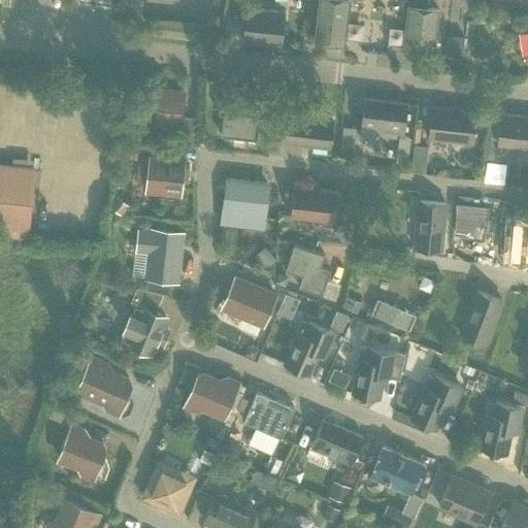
[(319,0),(315,41),(344,45),(344,40),(347,24),(349,0),(319,0)]
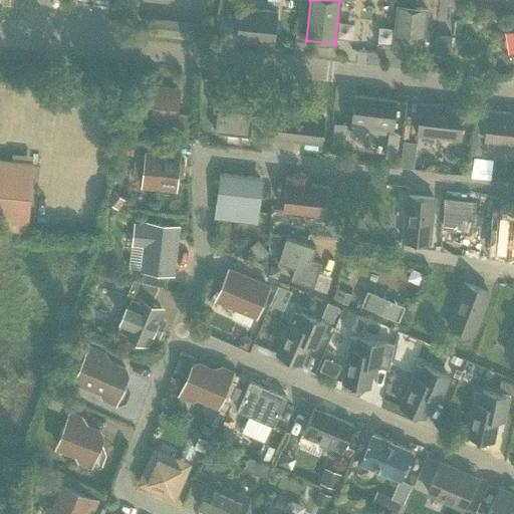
[(394,45),(393,50),(422,53),(427,9),(415,8),(398,6),(395,28),(394,45)]
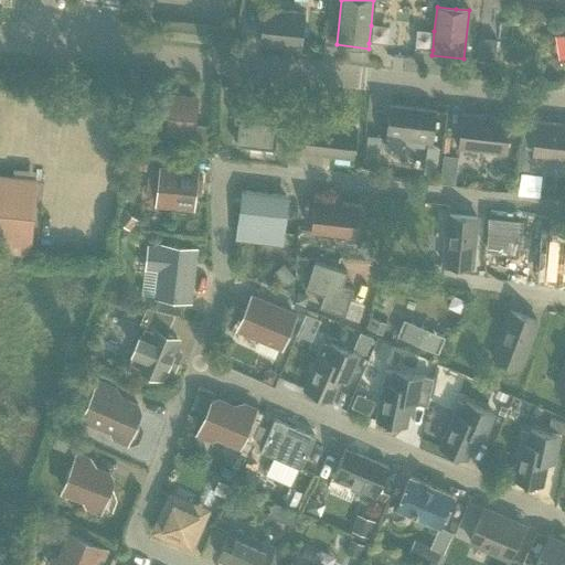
[(304,13),(265,9),(260,42),(300,46),(304,13)]
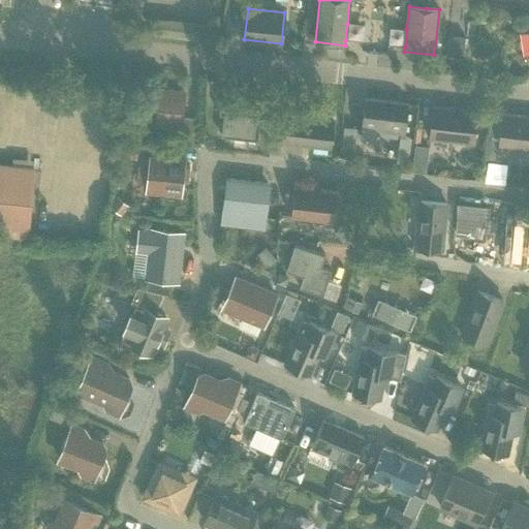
[(212,41),(213,25),(159,23),(158,39),(212,41)]
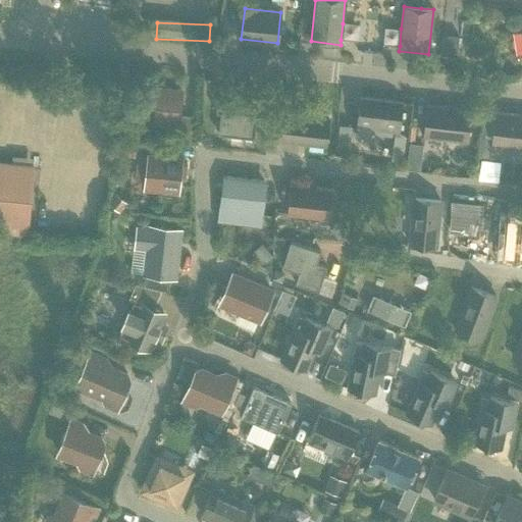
[(442,35),(440,54),(457,55),(459,37),(442,35)]
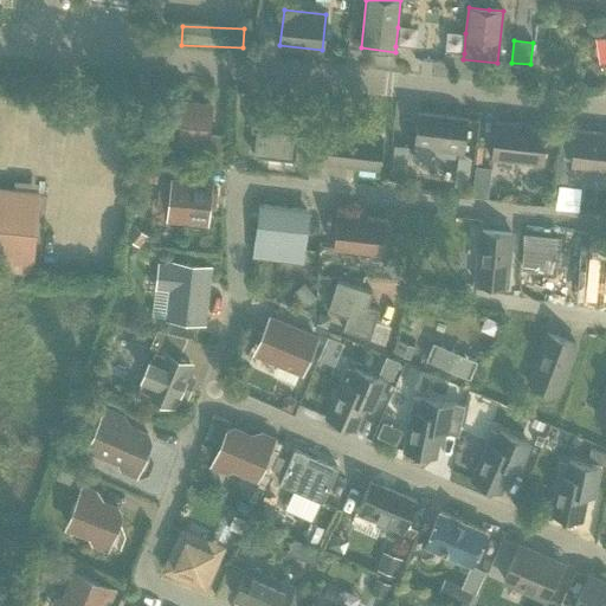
[(210,126),(211,105),(172,101),(169,122),(181,123),(179,143),(205,146),(206,126),(210,126)]
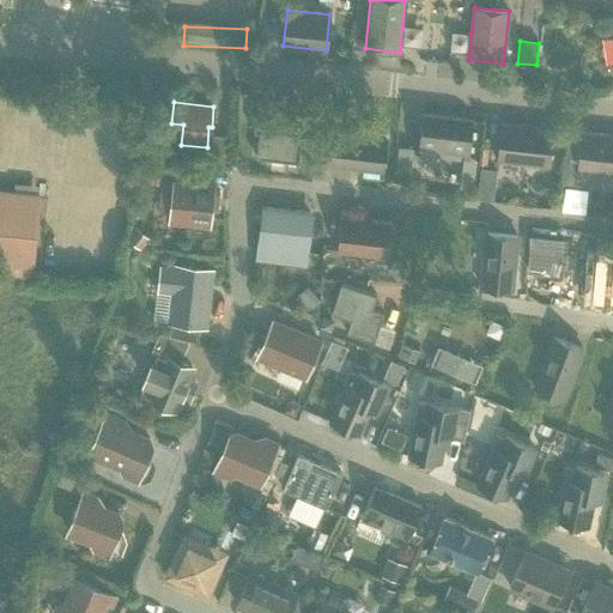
[(473,120),(422,114),(418,147),(469,153),(473,120)]
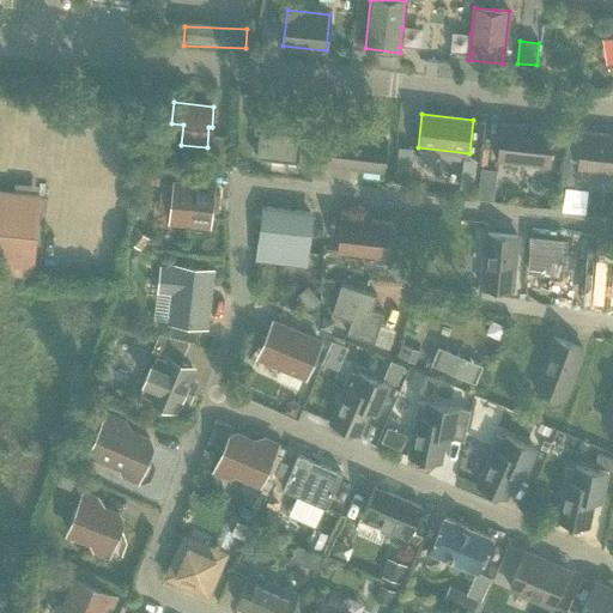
[(298,162),(303,120),(256,115),(254,132),(259,133),(256,158),(298,162)]
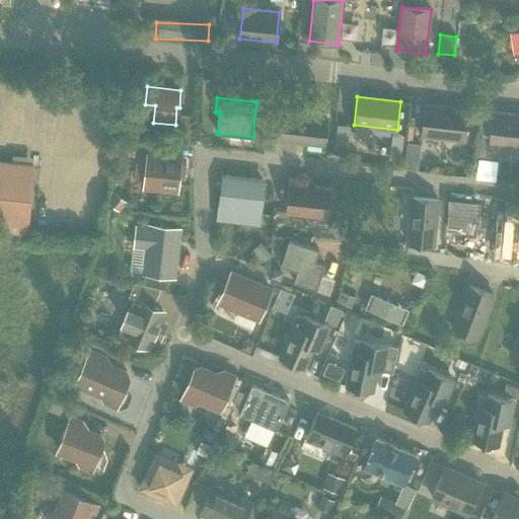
[(422,135),(465,139),(467,121),(465,121),(466,108),(425,104),(422,135)]
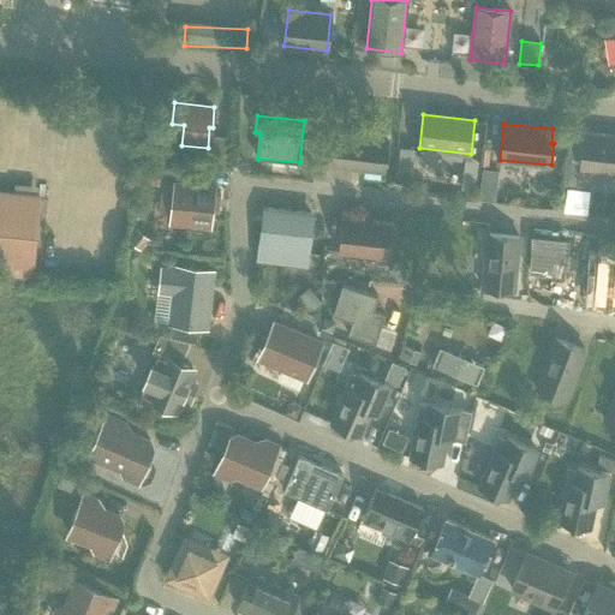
[(579,169),(578,189),(614,192),(614,139),(613,139),(613,136),(584,132),(579,169)]
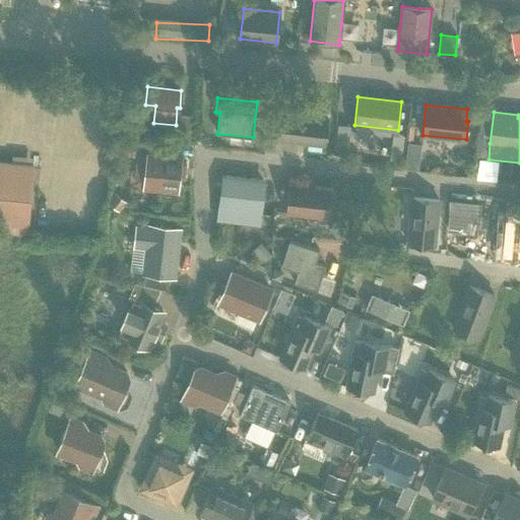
[(327,119),(282,114),(279,139),(324,144),(327,119)]
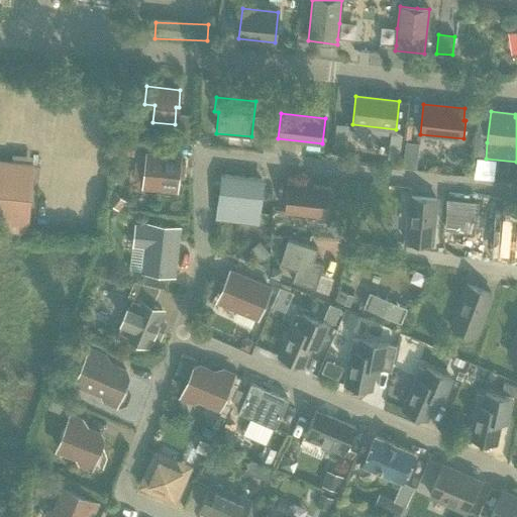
[(179,115),(177,132),(191,134),(193,117),(179,115)]
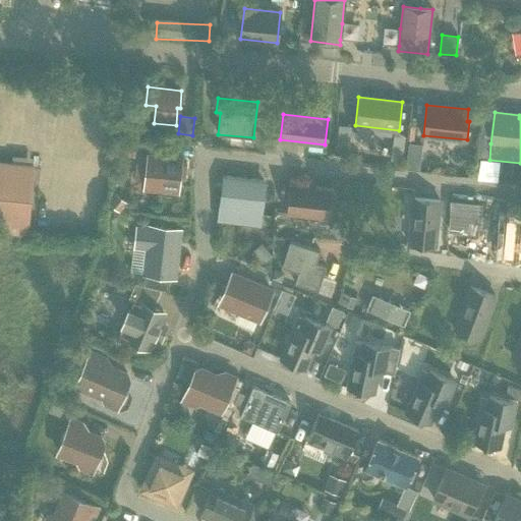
[(267,125),(267,137),(277,138),(278,126),(267,125)]
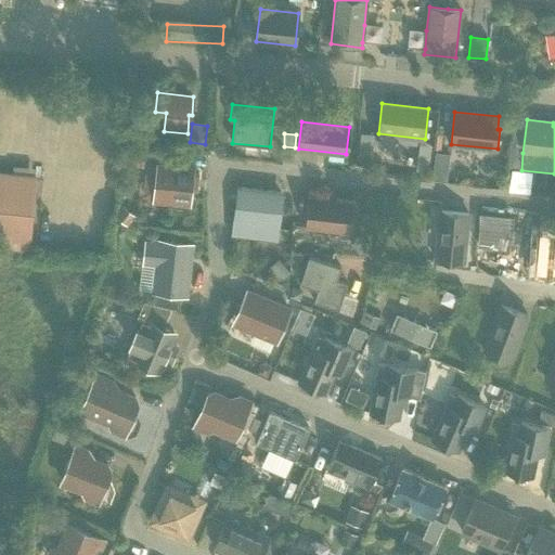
[(418,143),(415,168),(427,170),(430,145),(418,143)]
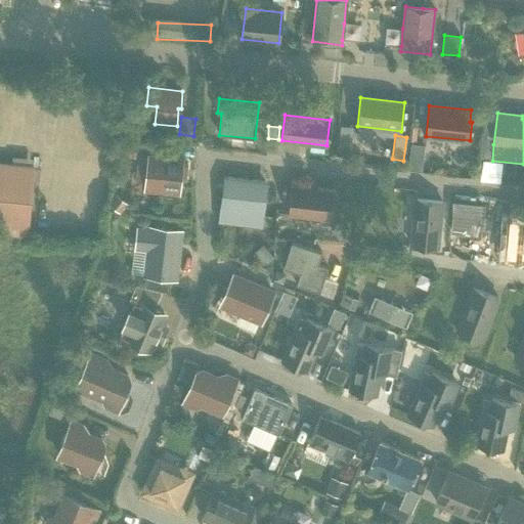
[(410,144),(409,158),(423,159),(425,146),(410,144)]
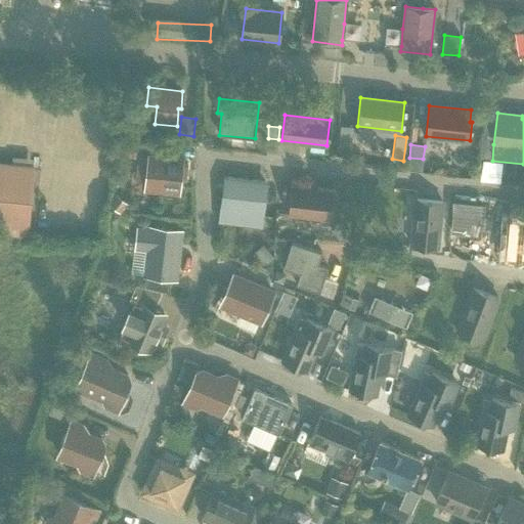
[(178,191),(179,179),(186,179),(187,163),(181,162),(181,160),(161,158),(149,157),(136,156),(133,185),(146,187),(145,187),(158,189),(178,191)]
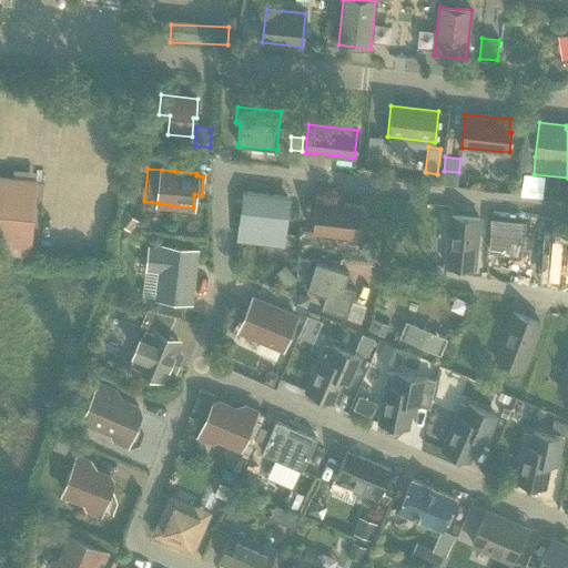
[(13,176),(0,175),(0,254),(30,257),(38,180),(32,179),(33,171),(14,170),(13,176)]
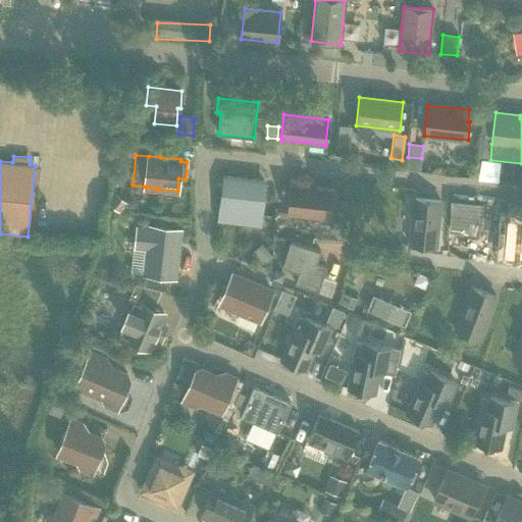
[(219,208),(218,219),(261,225),(263,214),(267,179),(223,174),(219,208)]
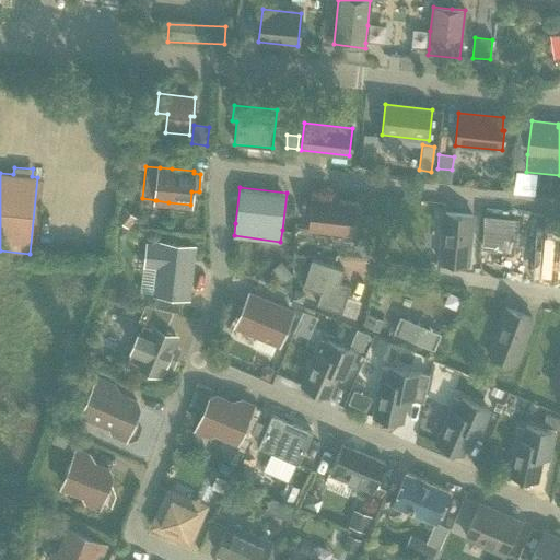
[(307,229),(354,234),(358,203),(311,198),(307,229)]
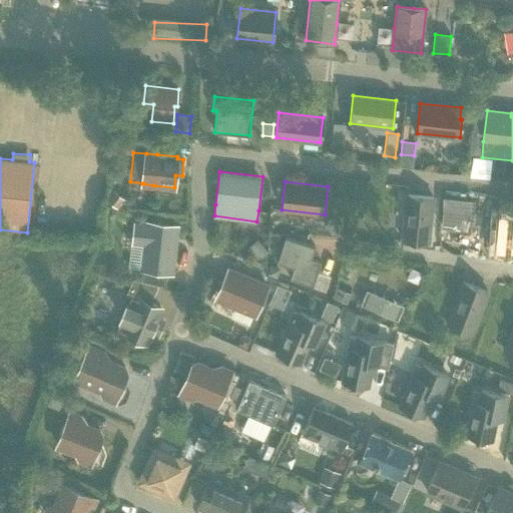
[(114,190),(106,198),(115,206),(123,198),(114,190)]
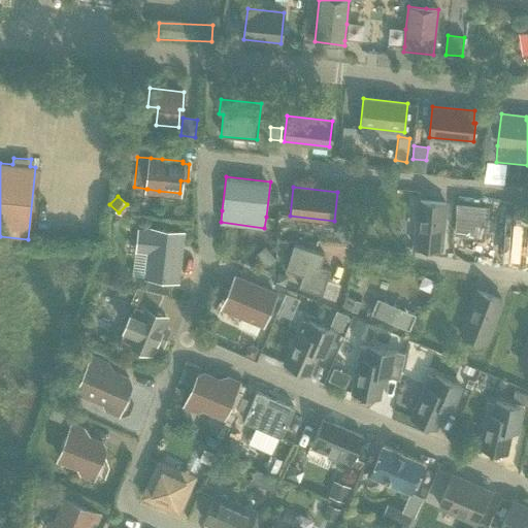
[(458,199),(456,227),(485,231),(489,204),(458,199)]
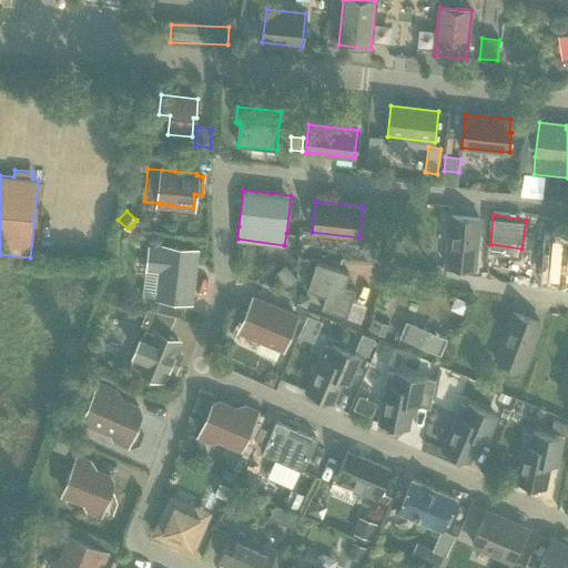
[(446,265),(474,269),(479,219),(450,216),(446,265)]
